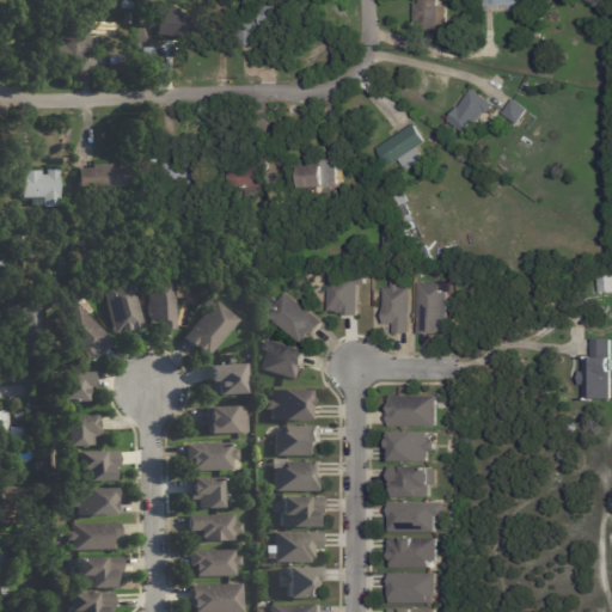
[(439,0),(438,6),(447,6),(446,32),(420,31),(420,22),(414,22),(414,4),(420,4),(420,0),(439,0)]
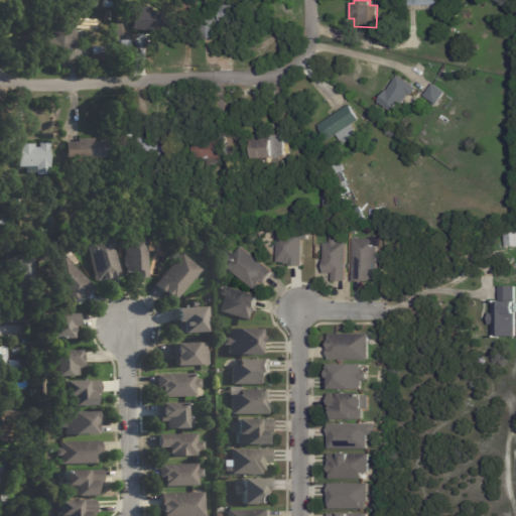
[(145,28),(117,28),(118,13),(132,13),(133,6),(145,6),(145,4),(151,4),(151,11),(168,11),(168,29),(145,28)]
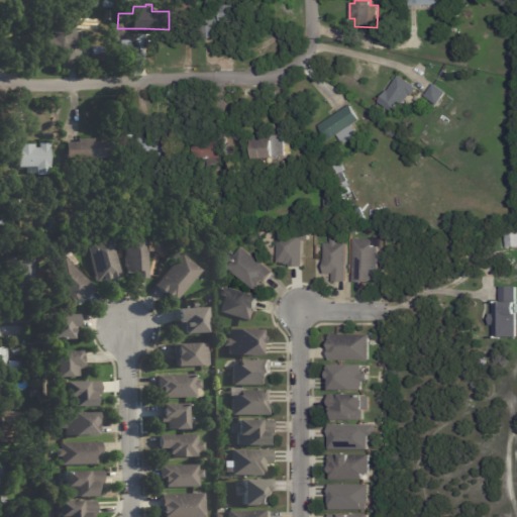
[(235,23),(219,23),(219,5),(254,4),(254,23),(235,23)]
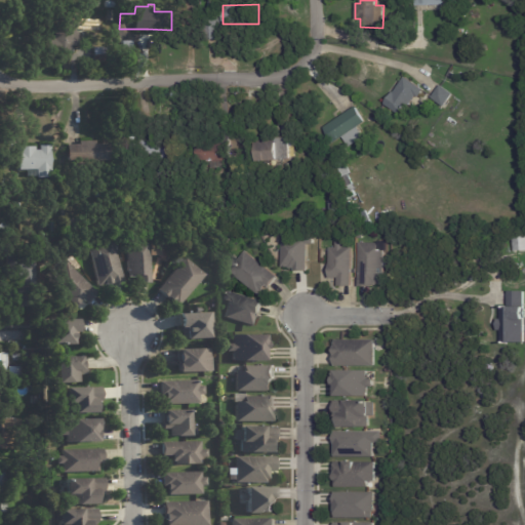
[(203,40),(202,22),(220,21),(221,39),(203,40)]
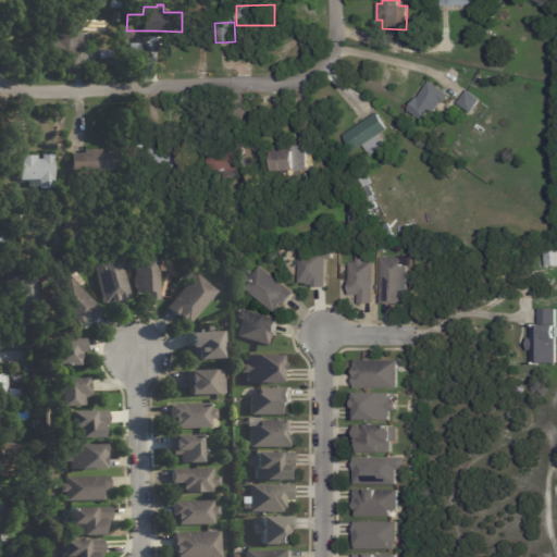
[(77,45),(77,48),(74,48),(74,54),(51,53),(51,40),(56,40),(56,37),(59,37),(59,24),(79,24),(79,35),(77,35),(77,45)]
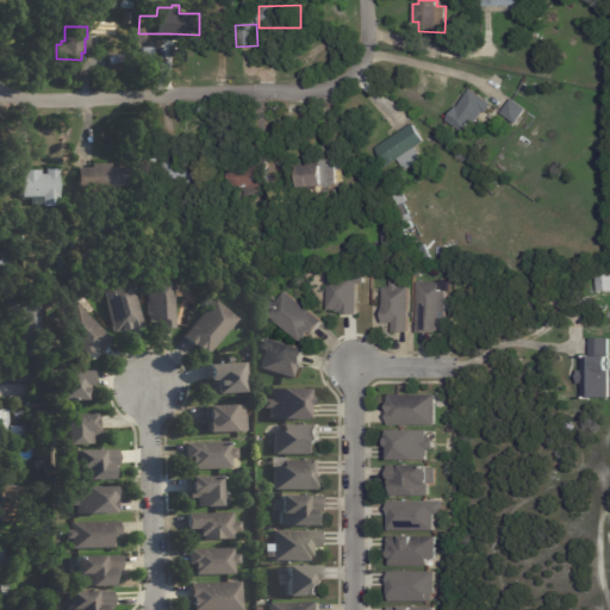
[(135,69),(107,68),(107,55),(135,55),(135,69)]
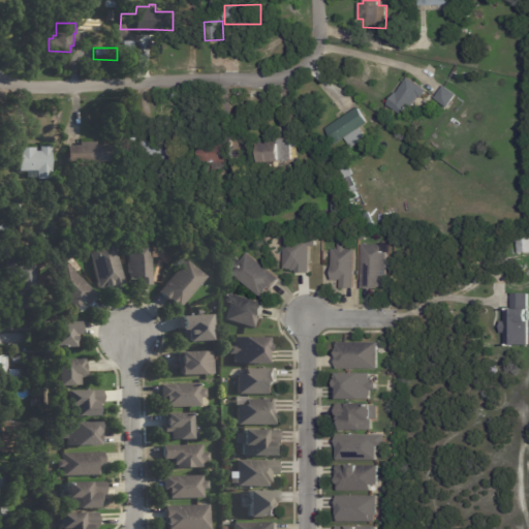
[(424,97),(423,97),(421,96),(413,105),(410,103),(402,115),(387,105),(397,92),(398,93),(409,78),(428,91),(424,97)]
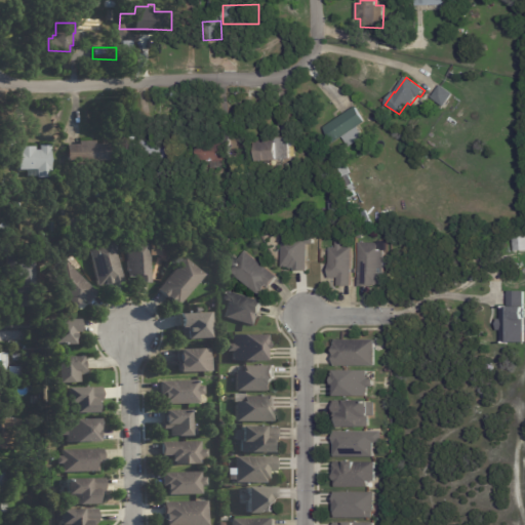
[(453,94),(444,107),(432,97),(441,85),(453,94)]
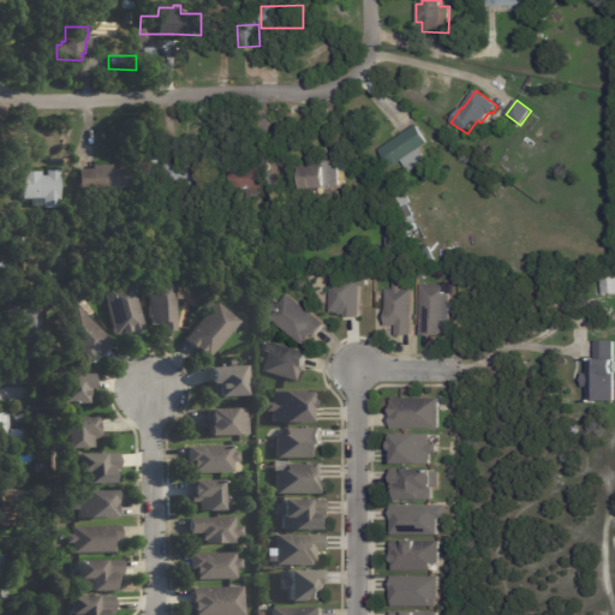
[(389,168),(378,149),(418,125),(429,144),(421,149),(428,162),(408,173),(401,161),(389,168)]
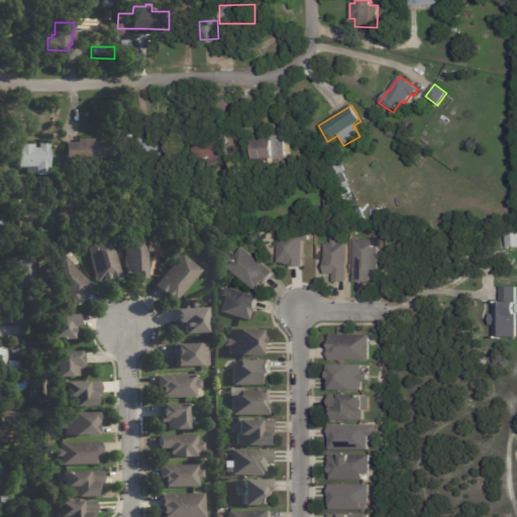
[(225,130),(224,160),(222,160),(222,166),(206,166),(206,160),(192,160),(193,136),(215,137),(215,128),(225,128),(225,130)]
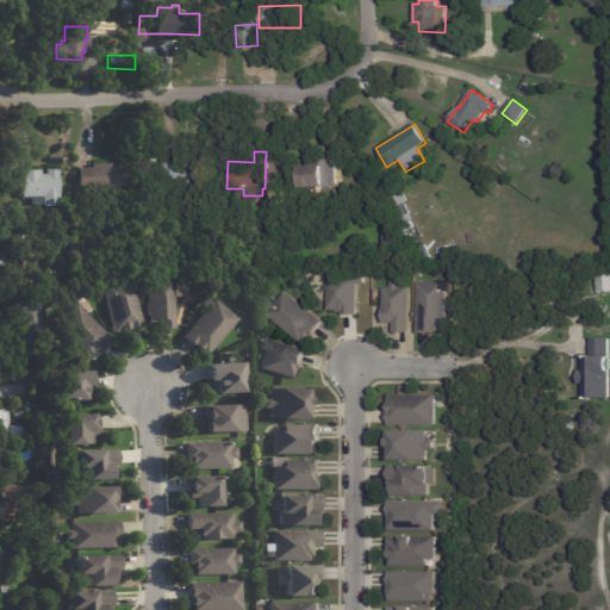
[(334,163),(335,185),(296,187),(294,166),(317,165),(317,161),(334,160),(334,163)]
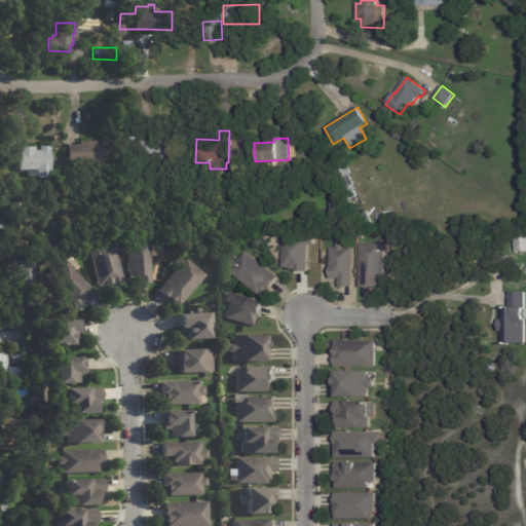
[(112,144),(112,159),(69,161),(68,145),(80,145),(80,141),(97,140),(98,144),(112,144)]
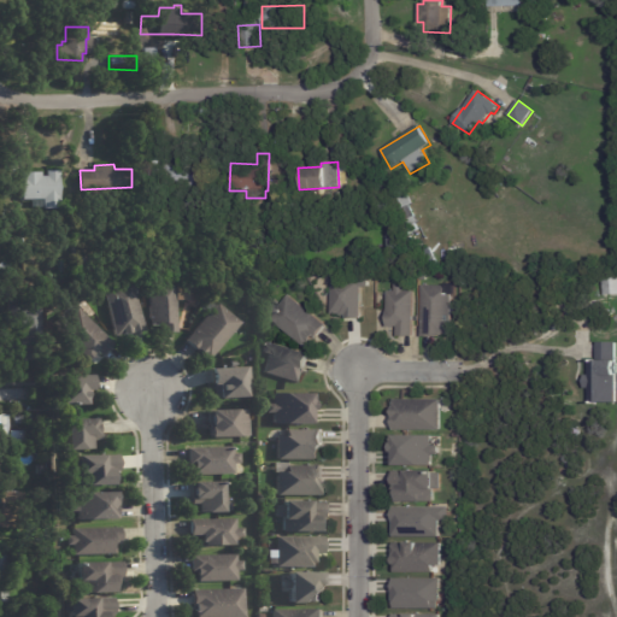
[(148,168),(160,168),(160,165),(207,165),(207,195),(192,195),(192,188),(171,188),(171,187),(159,187),(159,181),(147,180),(147,168),(148,168)]
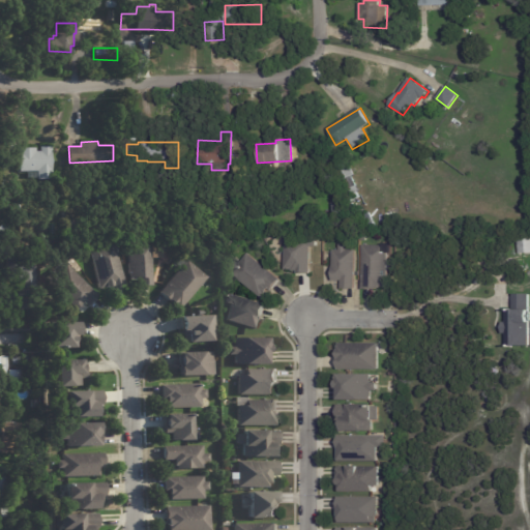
[(51,145),(51,177),(37,177),(37,169),(18,169),(18,146),(34,146),(34,149),(39,149),(39,145),(51,145)]
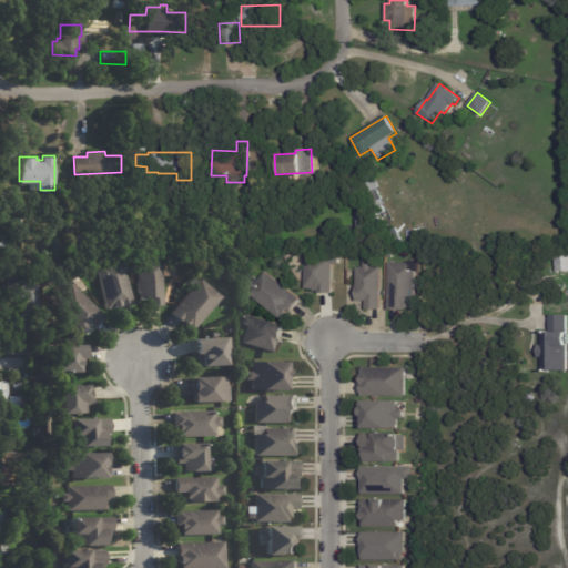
[(367,194),(358,180),(372,173),(379,188),(367,194)]
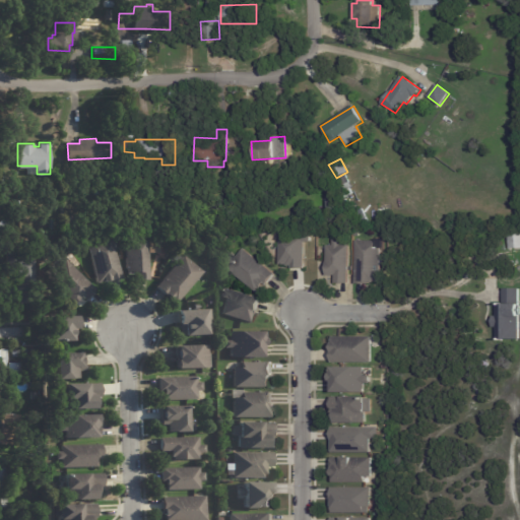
[(351,187),(340,193),(333,179),(345,174),(351,187)]
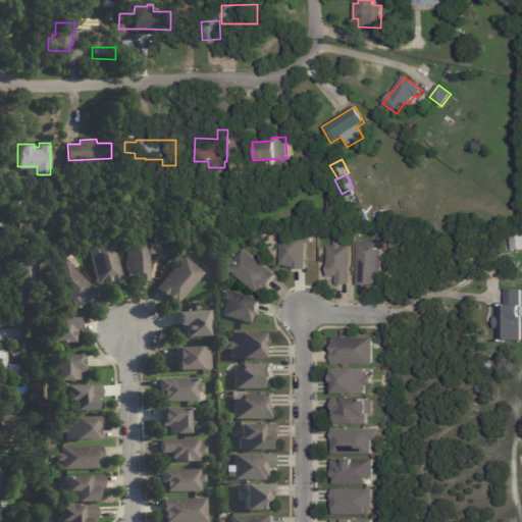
[(324,188),(330,186),(332,192),(327,194),(324,188)]
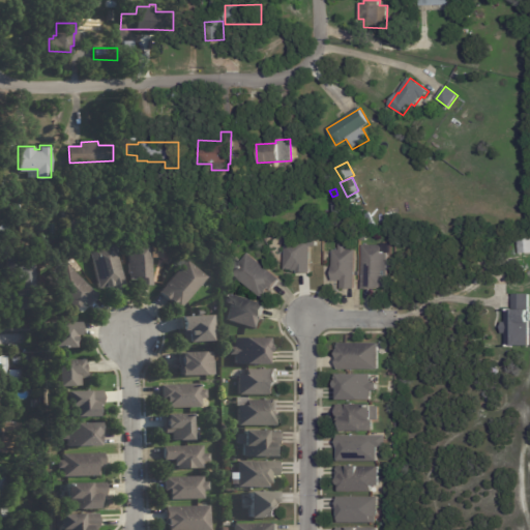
[(360,198),(351,202),(348,197),(357,192),(360,198)]
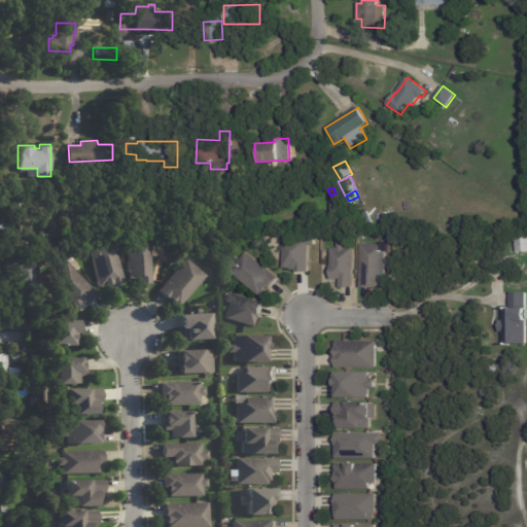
[(329,199),(341,196),(346,215),(334,217),(329,199)]
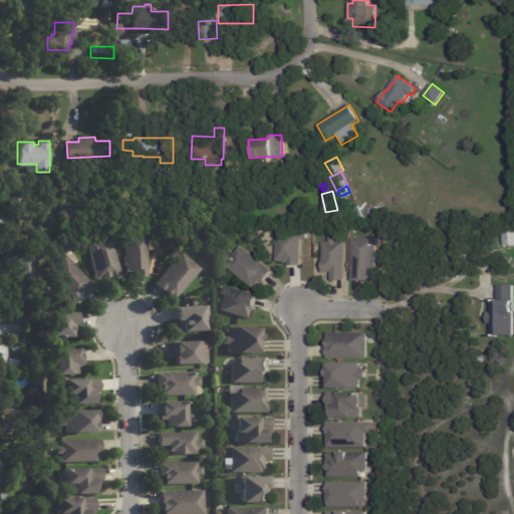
[(158,192),(159,200),(152,201),(151,193),(158,192)]
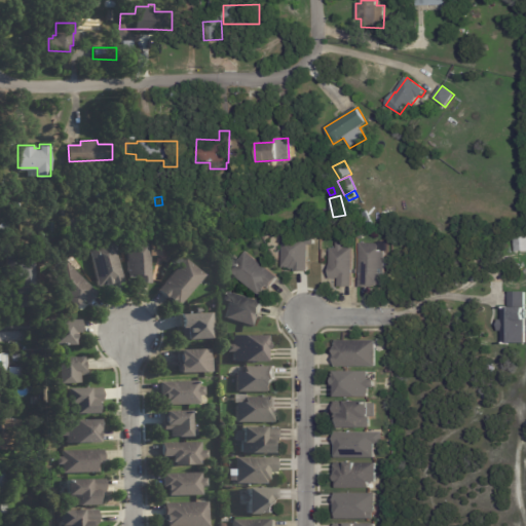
[(367,213),(373,227),(368,229),(361,213),(366,211),(367,213)]
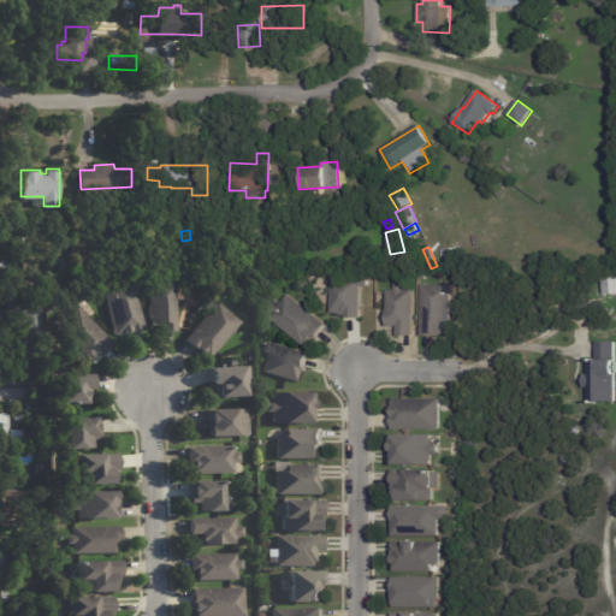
[(92,272),(77,272),(77,258),(92,258),(92,272)]
